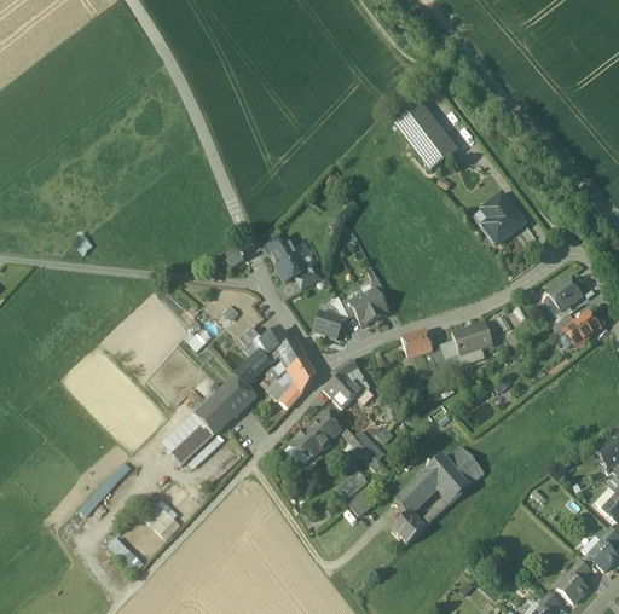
[(421,102),(394,122),(432,171),(458,150),(421,102)]
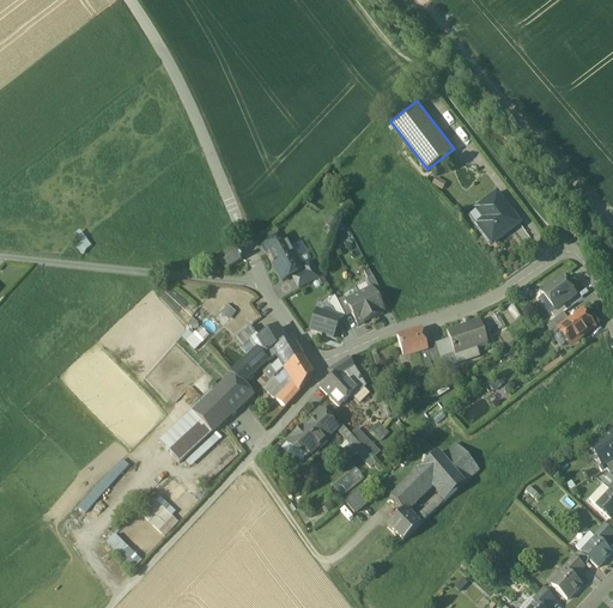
[(520,220),(497,190),(480,204),(490,217),(480,224),(493,241),(520,220)]
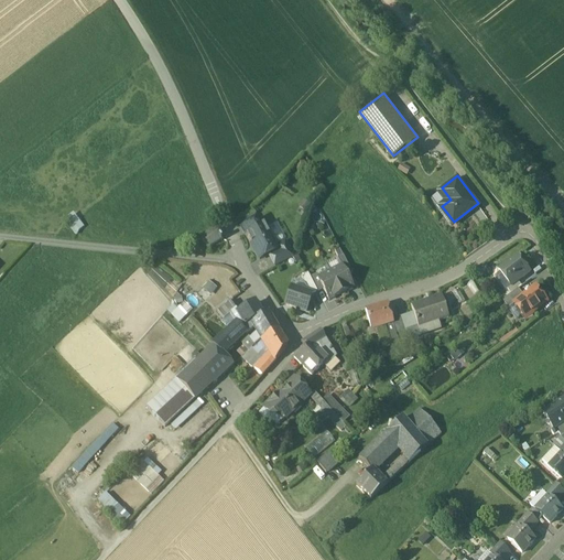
[(451,200),(442,187),(440,190),(431,196),(440,208),(442,206),(451,200)]
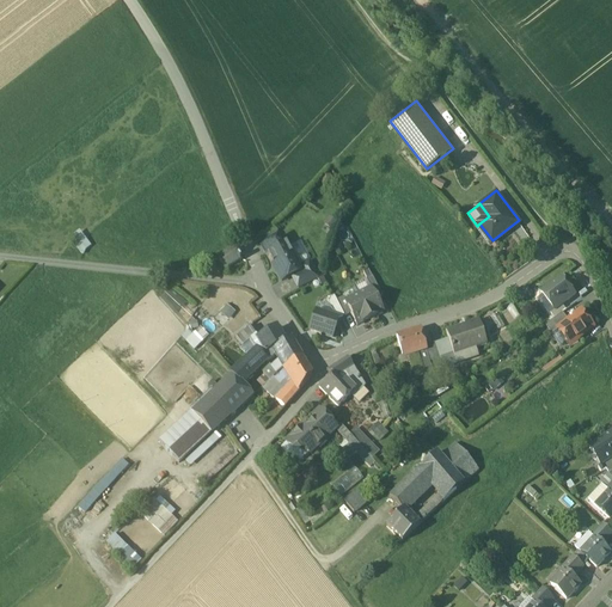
[(271,224),(263,232),(268,238),(277,228),(271,224)]
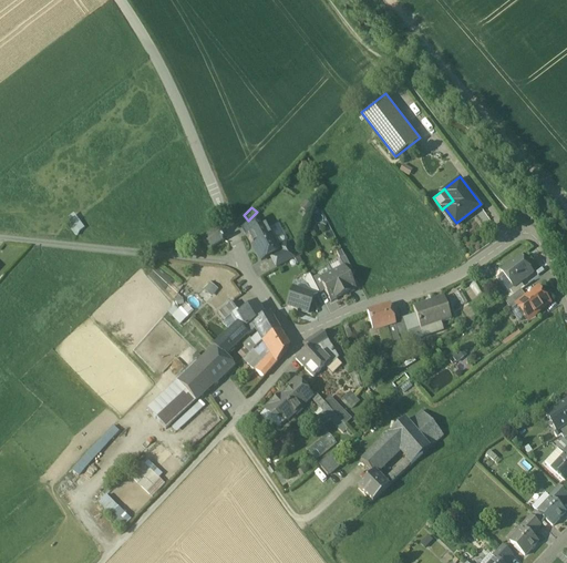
[(75,231),(85,225),(76,210),(66,215),(75,231)]
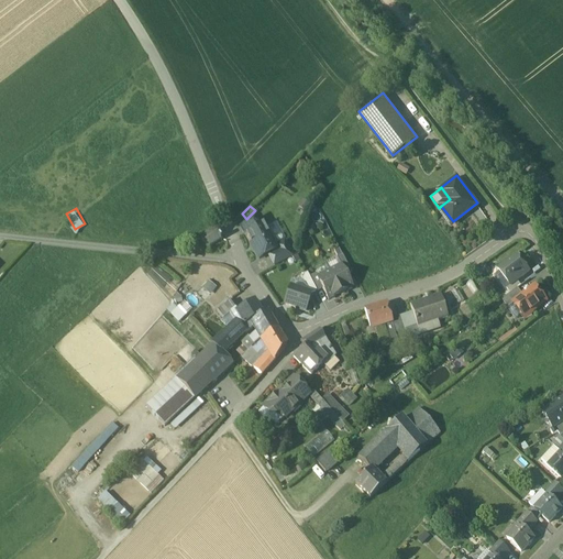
[(212,225),(199,236),(200,236),(200,238),(201,239),(202,241),(205,242),(206,243),(207,244),(221,236),(219,232),(218,233),(212,225)]
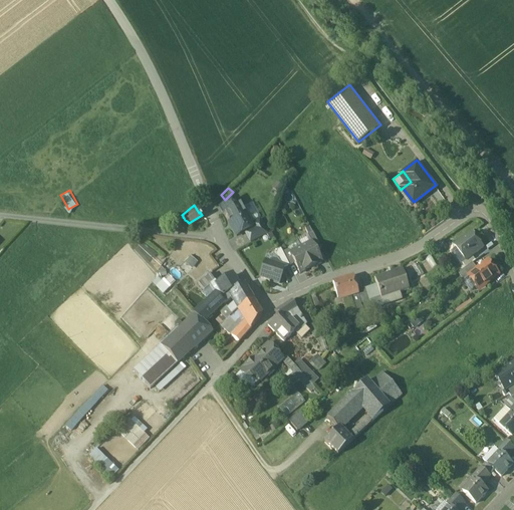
[(243,206),(239,208),(236,207),(232,210),(231,212),(227,215),(236,233),(245,229),(253,225),(251,222),(243,206)]
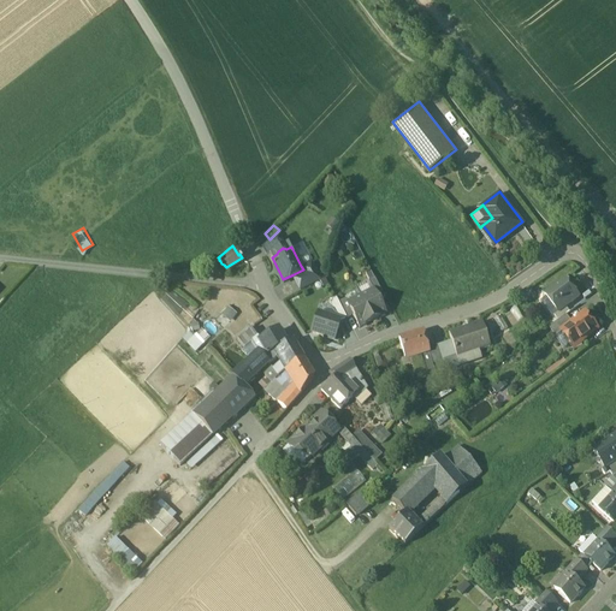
[(311,261),(301,266),(303,270),(294,274),(301,288),(319,277),(311,261)]
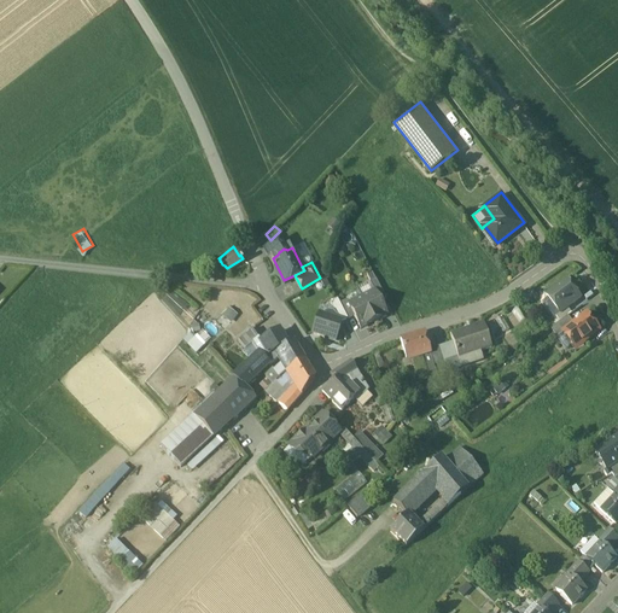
[(375,275),(368,279),(373,287),(374,287),(379,298),(386,295),(375,275)]
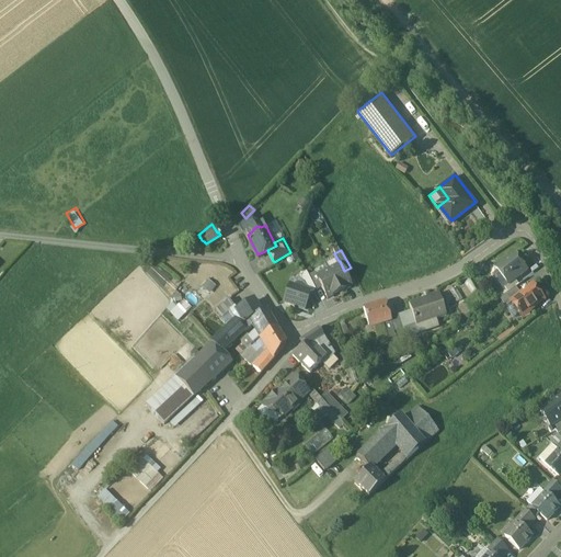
[(516,251),(496,265),(508,281),(515,275),(527,266),(516,251)]
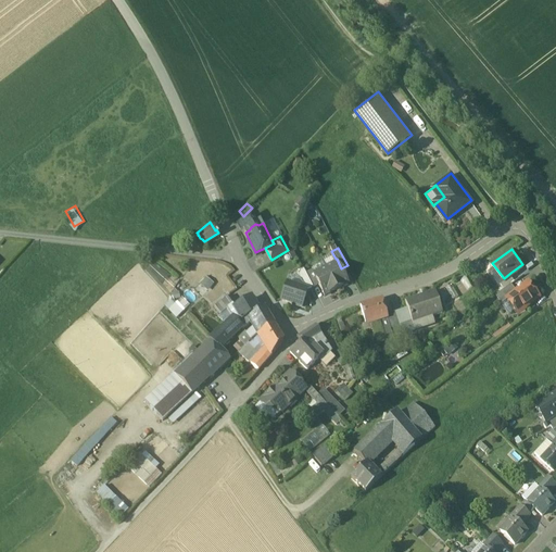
[(341,268),(337,259),(336,259),(325,264),(336,286),(348,279),(341,268)]
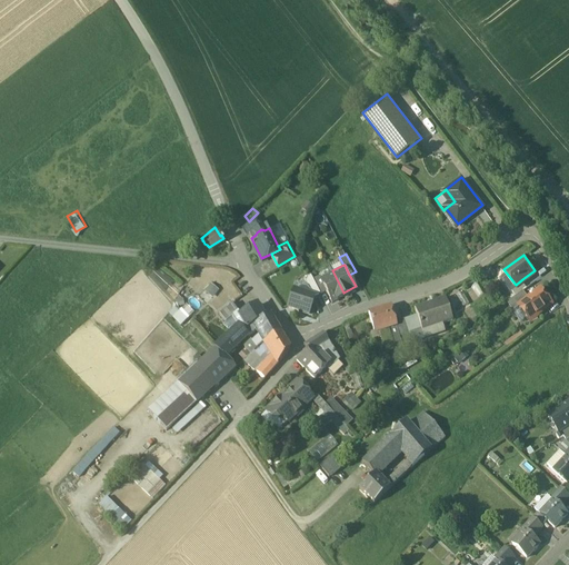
[(321,276),(321,277),(326,287),(332,298),(343,293),(332,270),(321,276)]
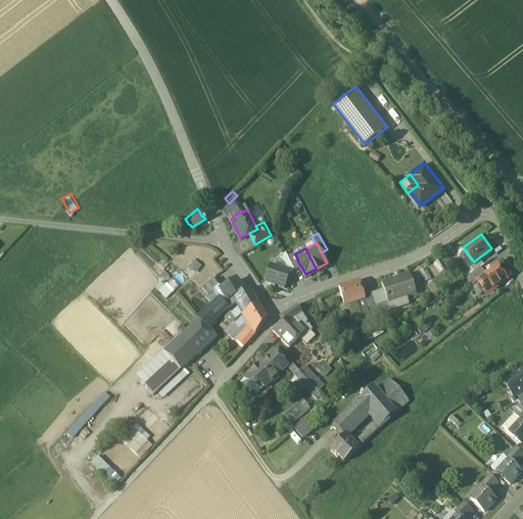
[(289,269),(294,267),(287,253),(286,250),(280,253),(287,268),(287,269),(289,269)]
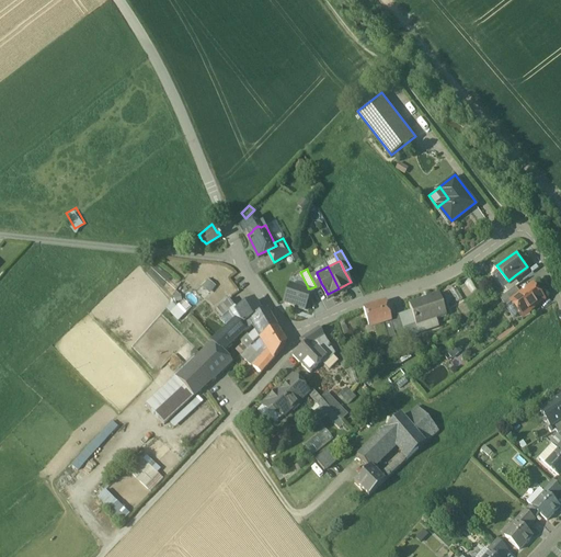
[(315,269),(308,272),(316,286),(321,283),(317,273),(317,272),(315,269)]
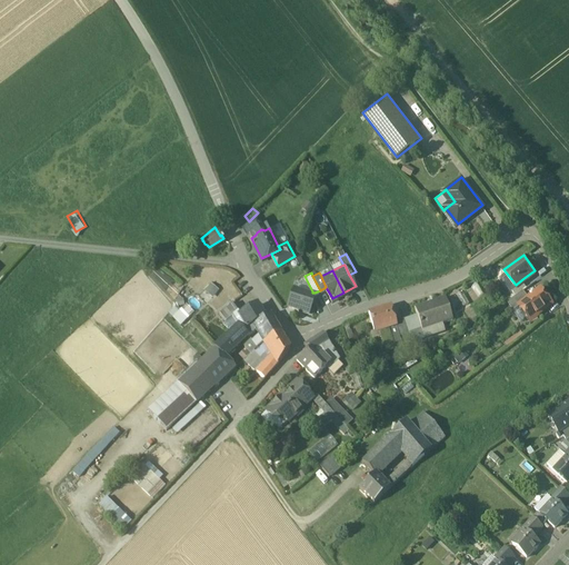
[(211,279),(206,288),(215,293),(220,285),(211,279)]
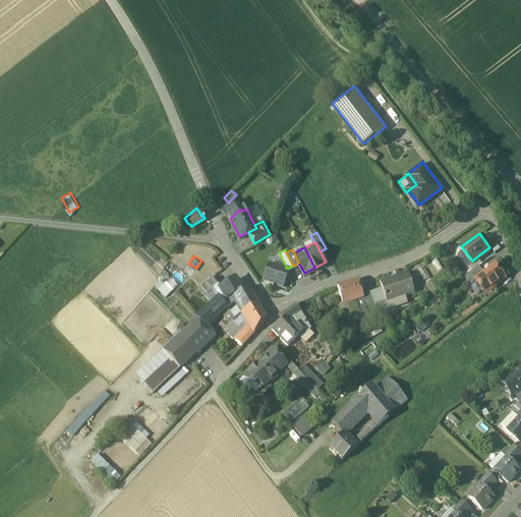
[(472,261),(469,263),(472,268),(482,261),(478,255),(472,261)]
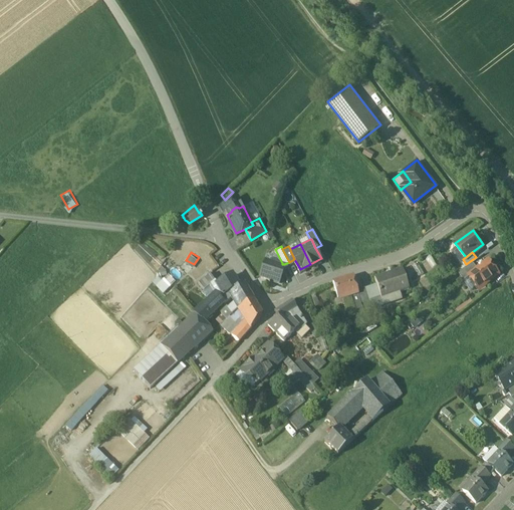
[(477,265),(468,272),(470,274),(478,284),(483,280),(485,282),(498,272),(493,265),(488,257),(477,265)]
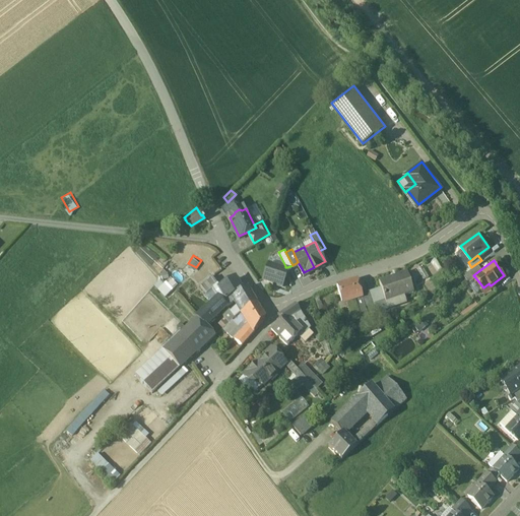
[(285,267),(268,261),(263,277),(281,283),(287,267),(285,267)]
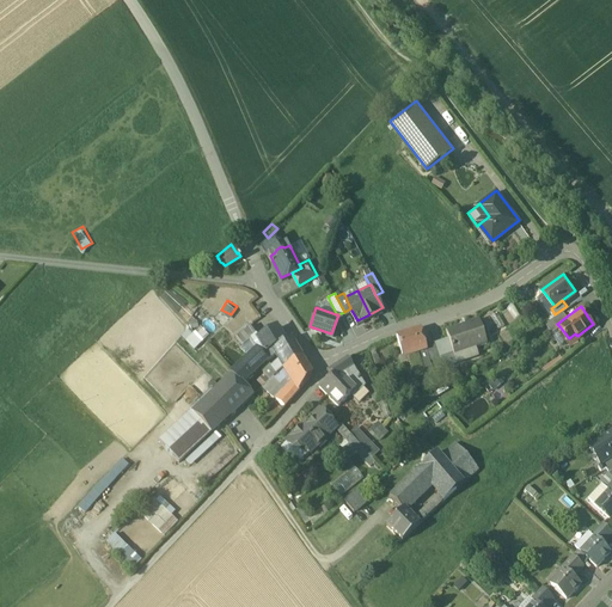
[(563,308),(546,322),(552,331),(560,326),(557,324),(568,316),(563,308)]
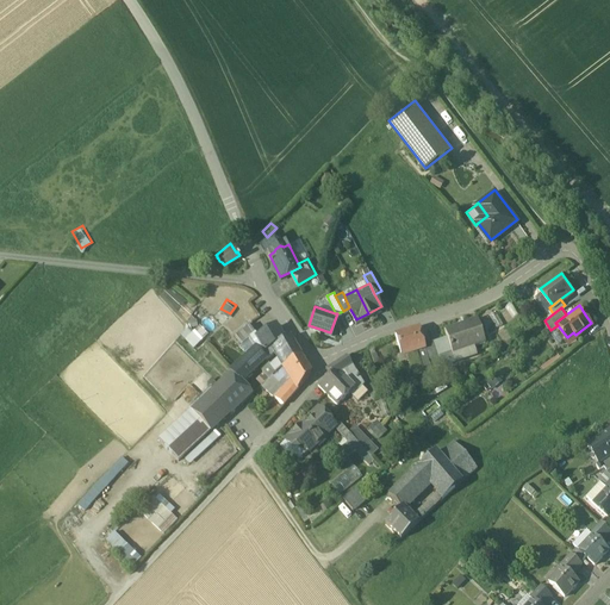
[(477,316),(444,326),(447,334),(452,348),(452,350),(485,340),(477,316)]
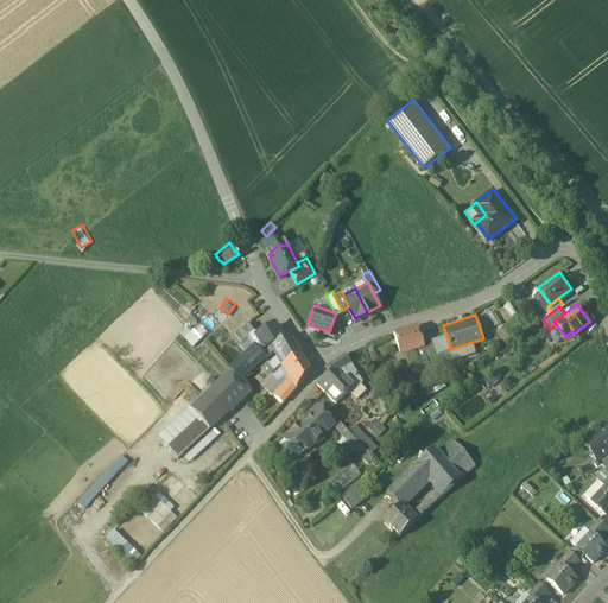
[(248,321),(234,331),(241,341),(254,330),(248,321)]
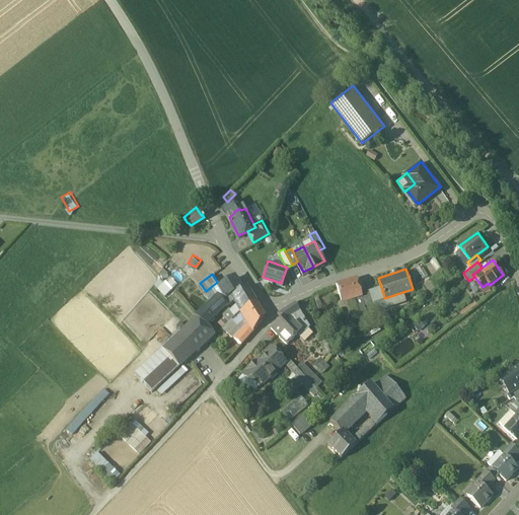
[(165,293),(172,286),(161,275),(154,282),(165,293)]
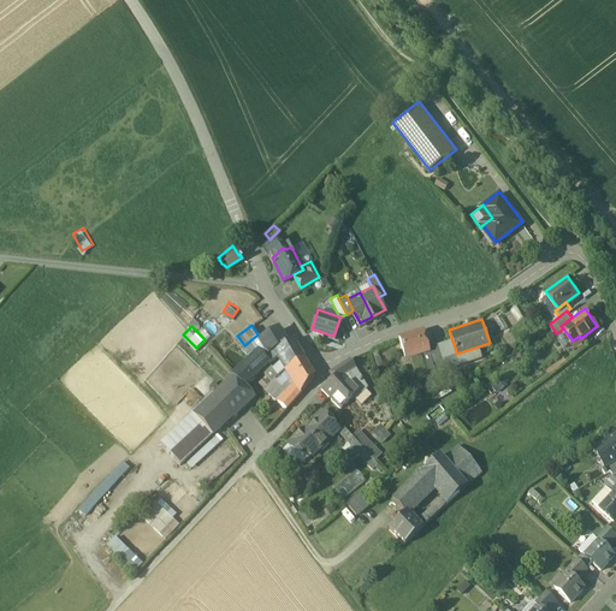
[(278,327),(260,338),(258,334),(244,345),(252,356),(259,349),(264,355),(273,349),(286,340),(278,327)]
